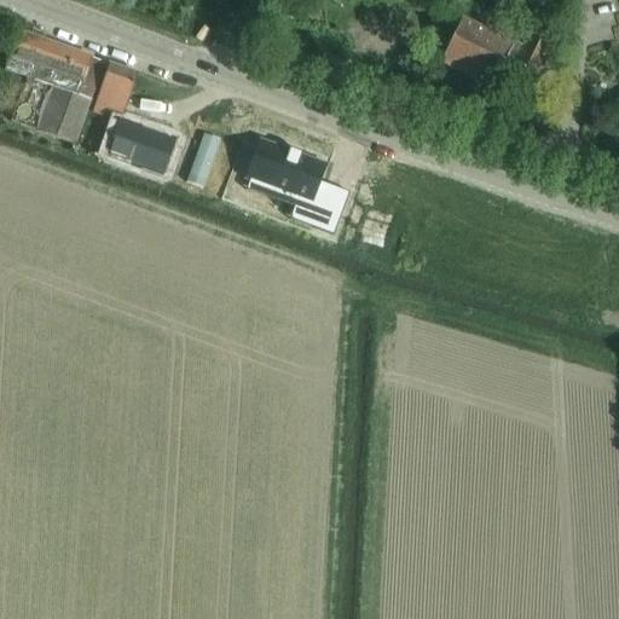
[(513,44),(463,19),(461,18),(440,62),(492,87),(507,57),(536,71),(548,46),(528,36),(525,46),(514,41),(513,44)]
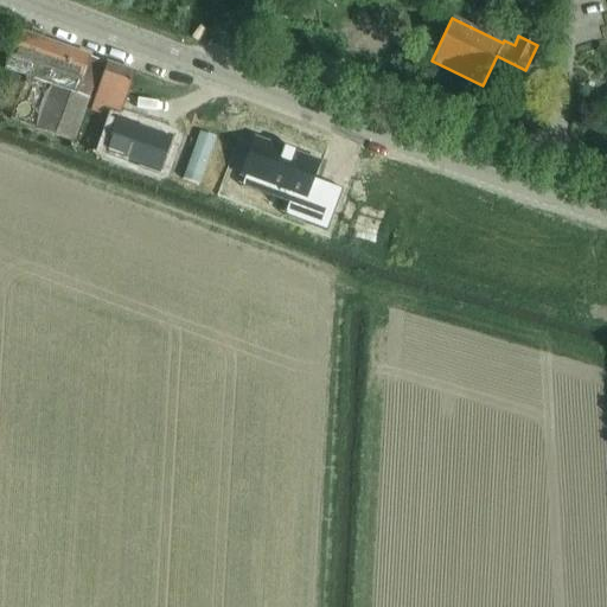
[(30,127),(59,45),(18,30),(4,70),(25,78),(11,120),(30,127)]
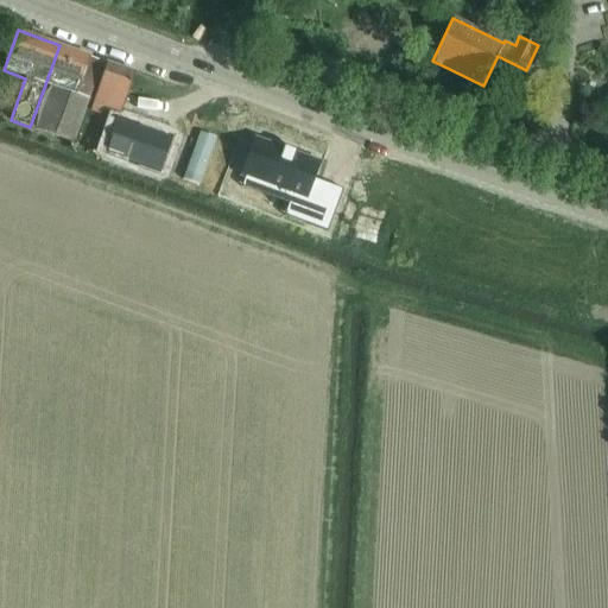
[(74,143),(94,83),(102,61),(89,57),(89,56),(59,45),(30,127),(74,143)]
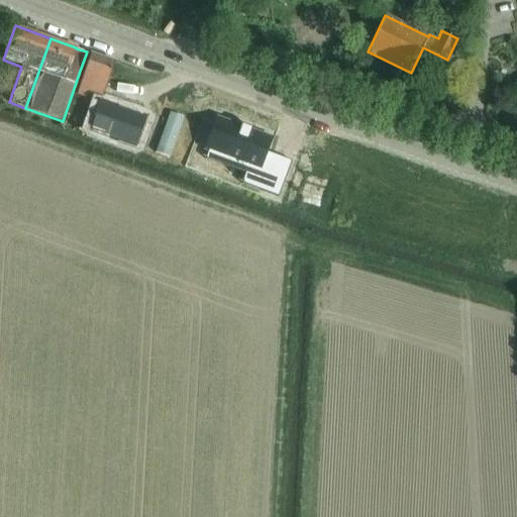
[(102,96),(108,80),(114,61),(91,54),(77,95),(83,97),(86,90),(102,96)]
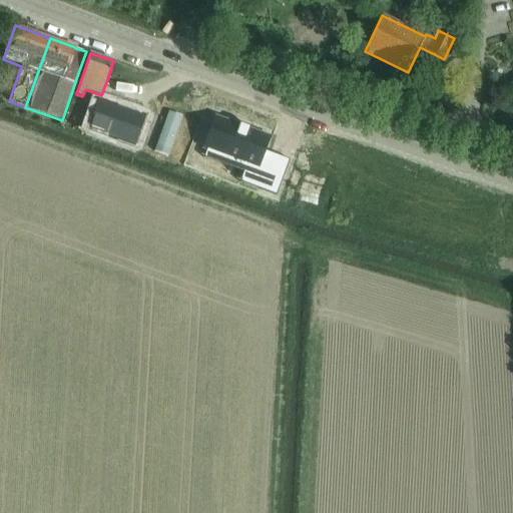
[(134,145),(144,116),(98,100),(88,129),(134,145)]
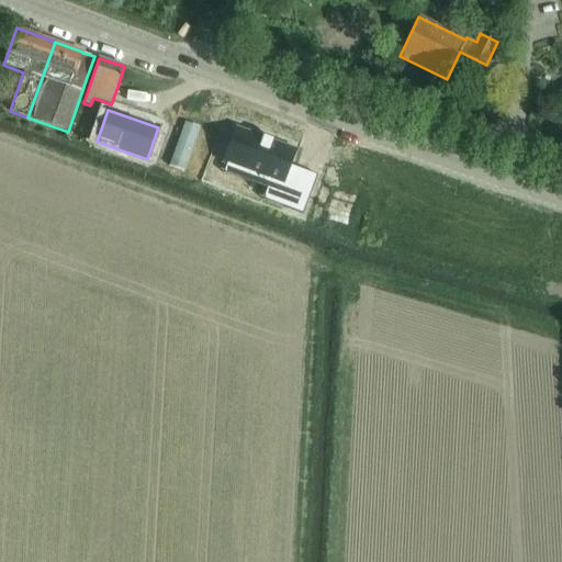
[(237,128),(225,160),(282,181),(293,149),(237,128)]
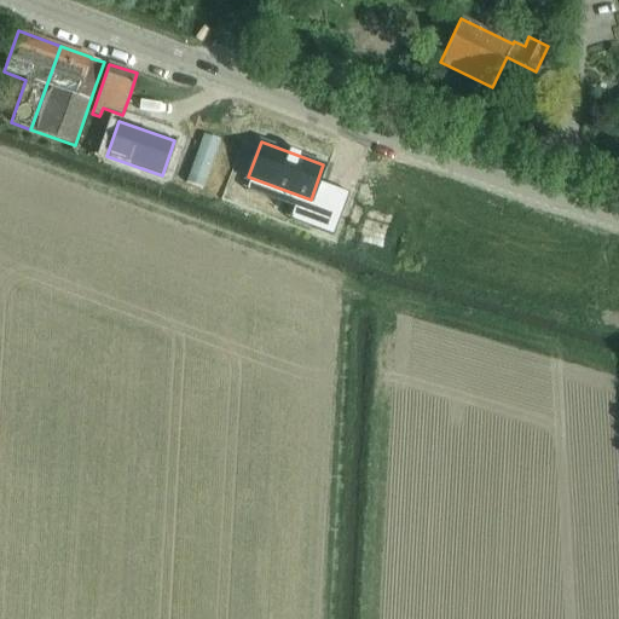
[(324,204),(314,227),(334,235),(342,210),(324,204)]
